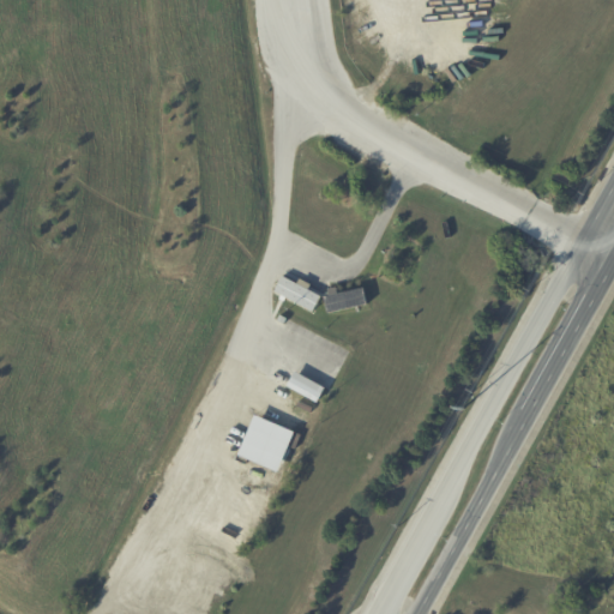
[(301,283),(302,281),(313,287),(309,292),(323,299),(314,313),(276,293),(284,278),(299,287),(301,283)]
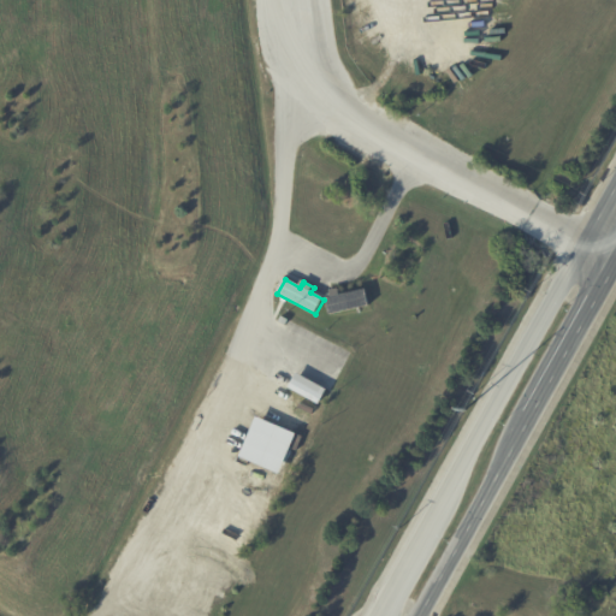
[(329,313),(325,297),(365,289),(368,304),(329,313)]
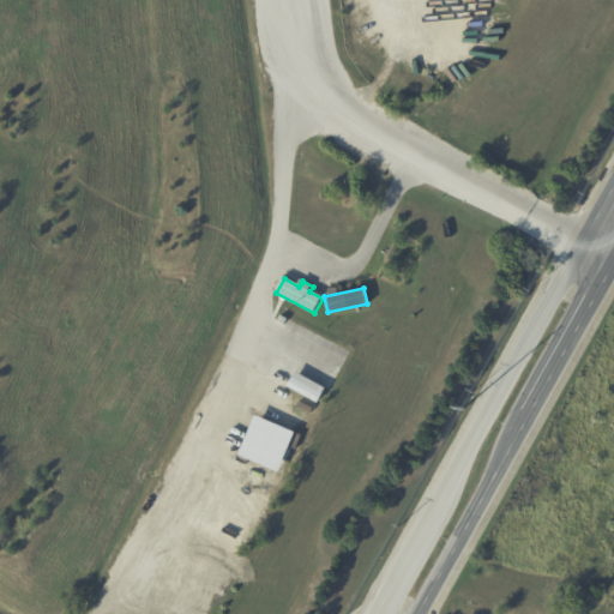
[(312,389),(325,396),(320,404),(290,387),(295,379),(312,389)]
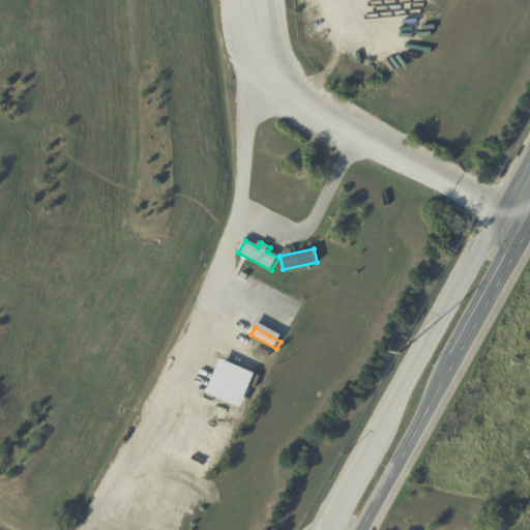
[(264,347),(276,353),(274,358),(262,352),(264,347)]
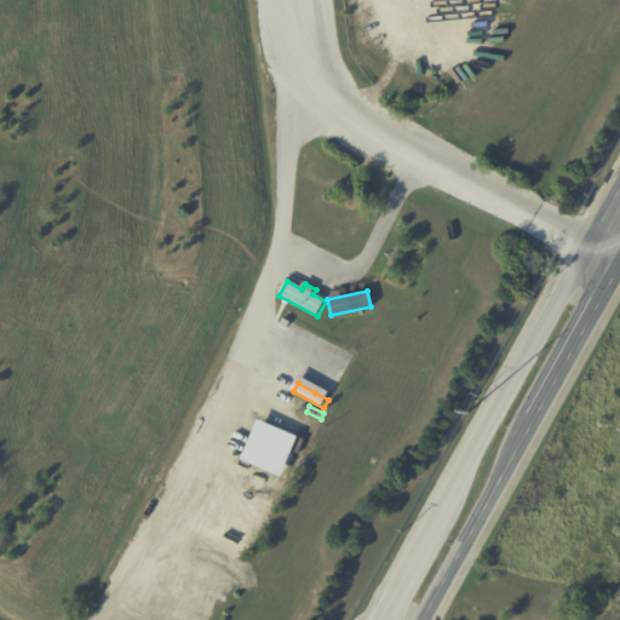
[(241,458),(258,419),(298,437),(281,476),(241,458)]
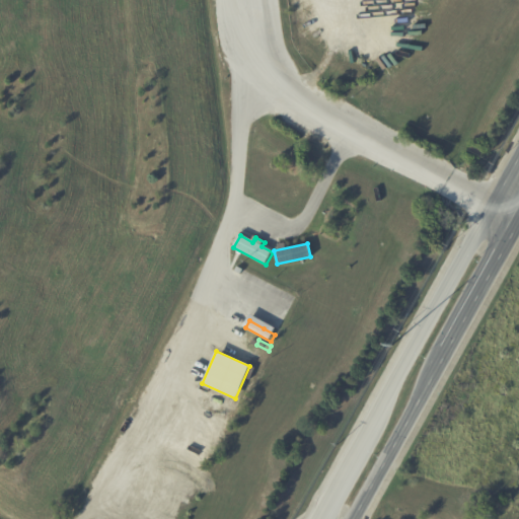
All buildings are outlined.
